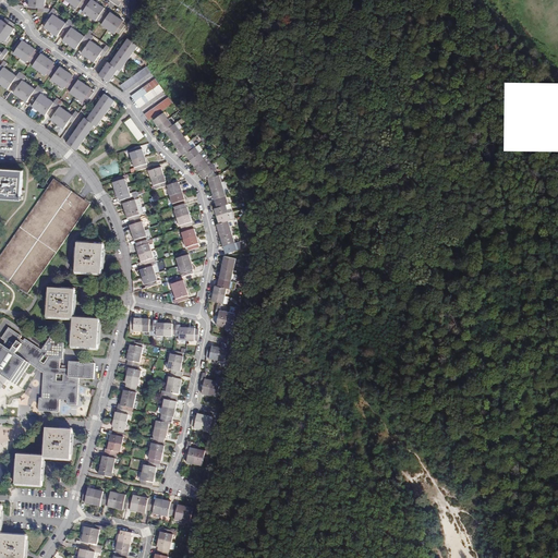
[(45,8),(46,0),(41,0),(29,0),(29,7),(38,8),(38,11),(49,13),(50,9),(45,8)]
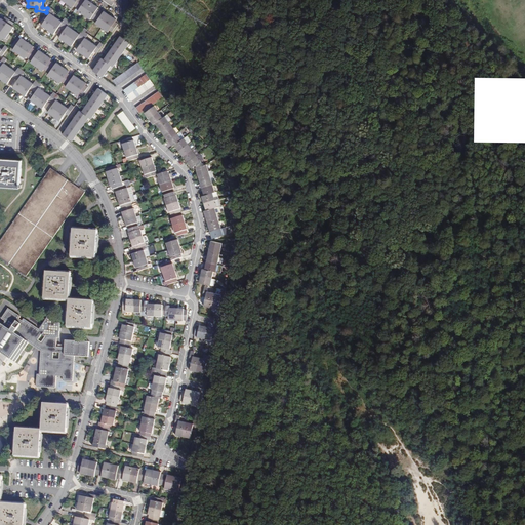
[(78,11),(84,15),(92,3),(87,0),(85,0),(85,1),(84,0),(81,0),(77,8),(79,9),(78,11)]
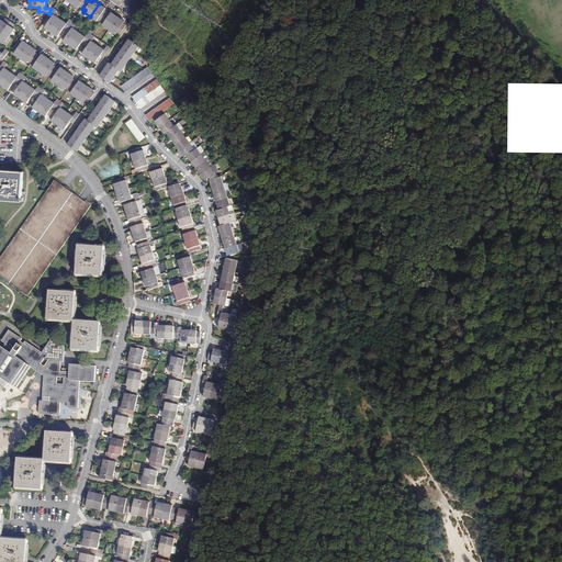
[(98,19),(101,21),(108,12),(104,10),(105,8),(99,3),(90,17),(97,21),(98,19)]
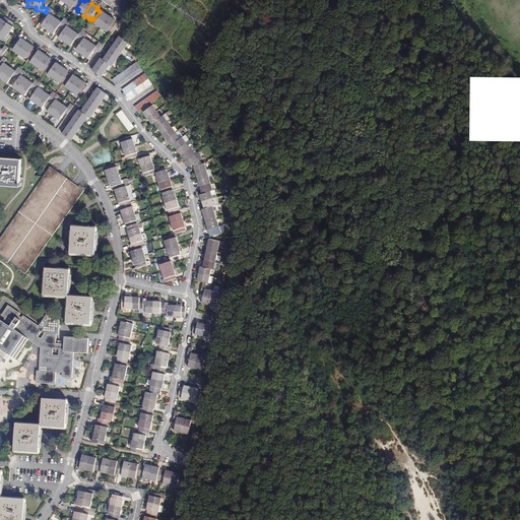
[(48,29),(56,18),(50,14),(53,9),(50,7),(44,16),(47,18),(42,25),(48,29)]
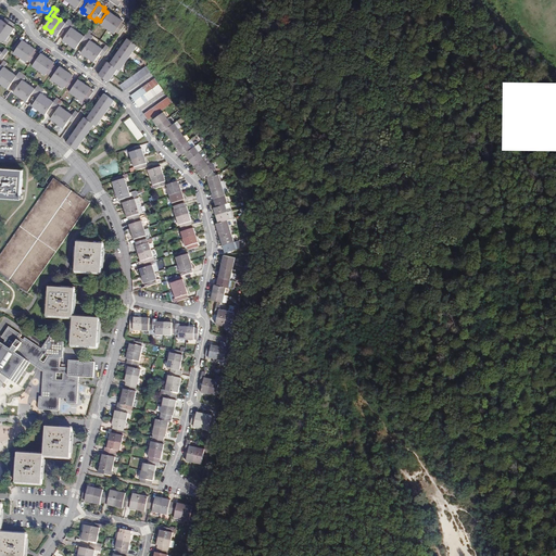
[(109,14),(106,12),(100,21),(100,22),(102,23),(101,25),(108,29),(116,16),(110,12),(109,14)]
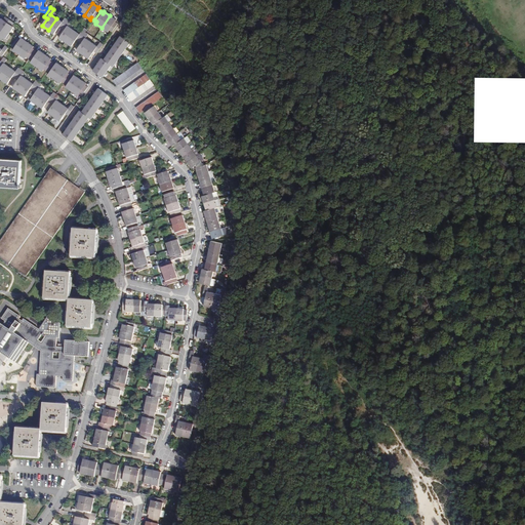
[(116,19),(110,15),(102,28),(103,28),(108,32),(109,30),(112,32),(118,24),(115,22),(116,19)]
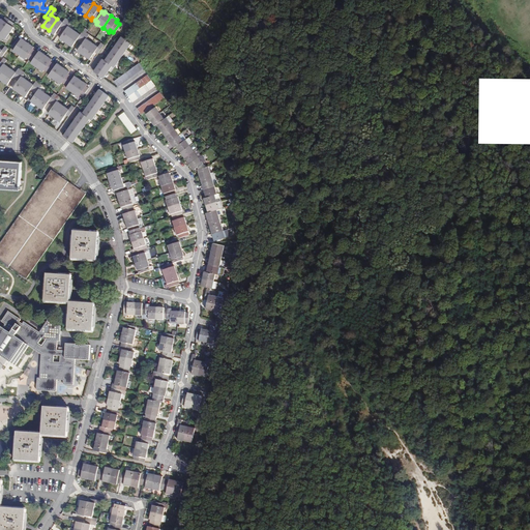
[(5,39),(13,27),(12,26),(15,23),(5,17),(3,20),(2,19),(0,21),(0,39),(1,41),(3,38),(5,39)]
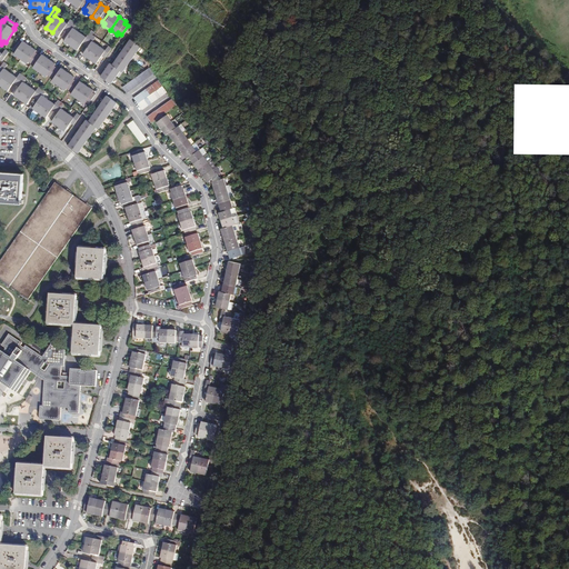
[(67,25),(61,20),(52,32),(59,37),(65,29),(67,31),(73,21),(70,19),(67,25)]
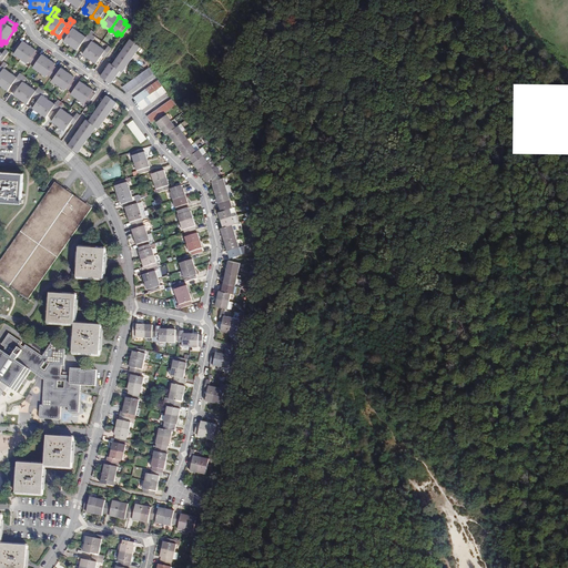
[(77,23),(73,21),(67,31),(70,33),(64,41),(71,46),(80,33),(73,29),(77,23)]
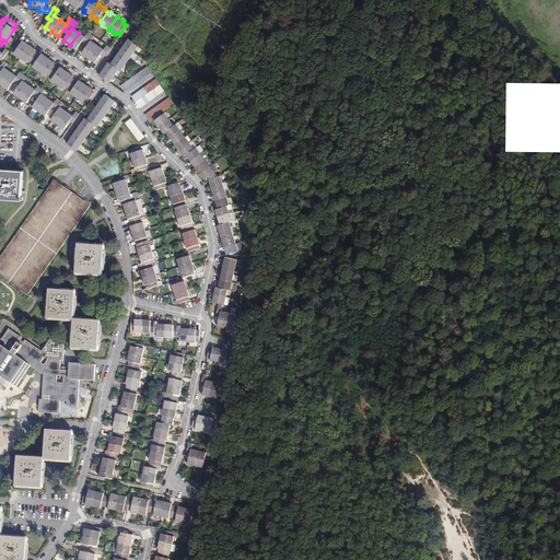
[(84,37),(79,33),(70,45),(77,49),(82,42),(84,44),(91,34),(88,32),(84,37)]
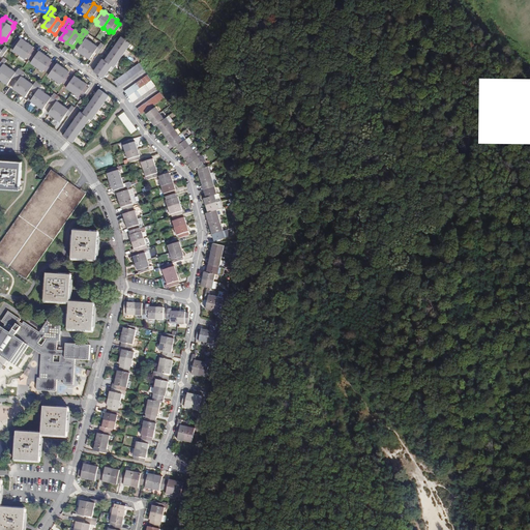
[(86,32),(80,41),(83,43),(78,51),(84,55),(92,42),(86,39),(89,34),(86,32)]
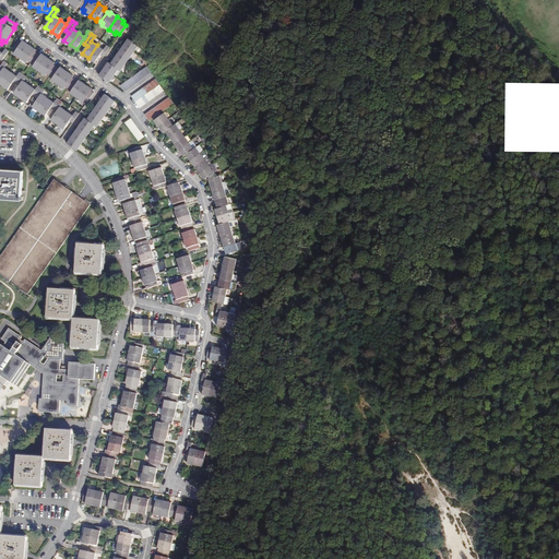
[(129,38),(110,64),(108,62),(99,75),(109,82),(118,70),(120,71),(139,46),(129,38)]
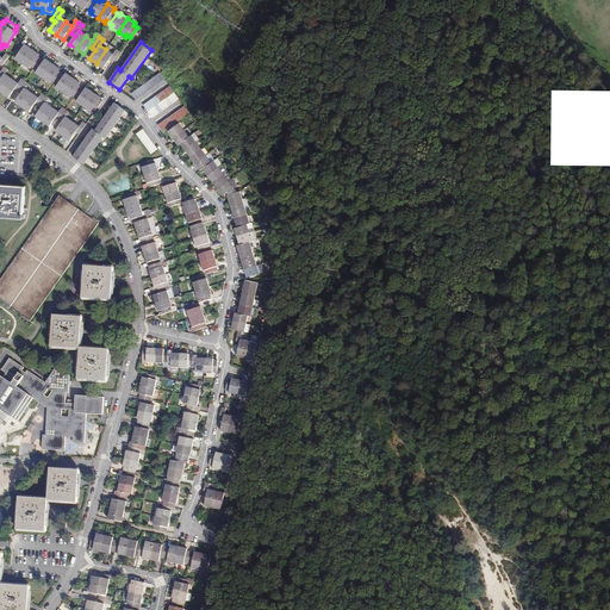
[(76,101),(91,111),(92,110),(95,112),(103,101),(99,99),(100,98),(86,87),(85,89),(79,85),(80,83),(66,73),(64,75),(58,70),(60,68),(45,58),(44,61),(37,56),(39,54),(25,44),(24,47),(20,44),(13,54),(17,56),(16,58),(29,68),(31,67),(37,70),(36,73),(50,82),(48,85),(55,89),(56,87),(70,97),(72,95),(78,99),(76,101)]
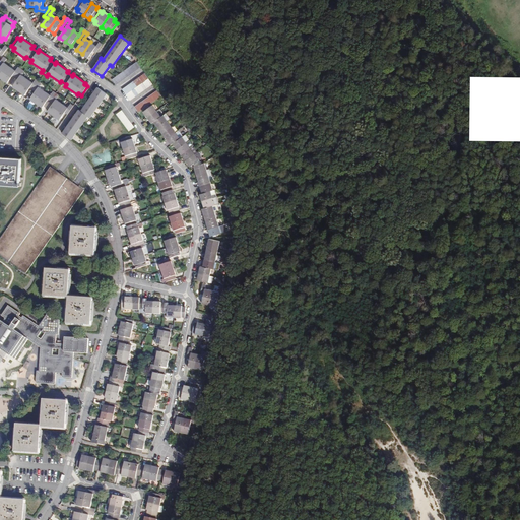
[(90,42),(82,54),(88,58),(93,51),(96,53),(103,44),(99,42),(96,46),(90,42)]
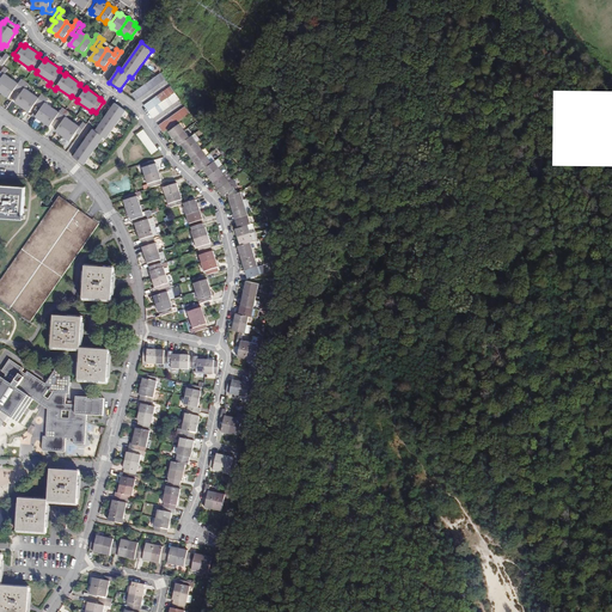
[(62,122),(56,130),(69,141),(77,132),(80,134),(87,124),(84,122),(80,127),(66,117),(69,112),(62,108),(60,112),(46,103),(49,98),(42,93),(38,98),(25,89),(29,84),(22,79),(18,84),(5,74),(8,69),(5,67),(0,73),(0,78),(1,79),(0,80),(0,91),(8,98),(14,90),(22,93),(16,103),(29,112),(35,104),(42,108),(36,117),(50,127),(56,118),(62,122)]
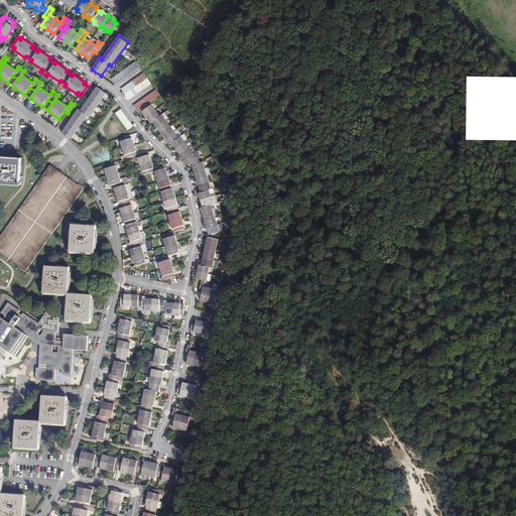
[(135,61),(110,80),(114,85),(139,67),(135,61)]
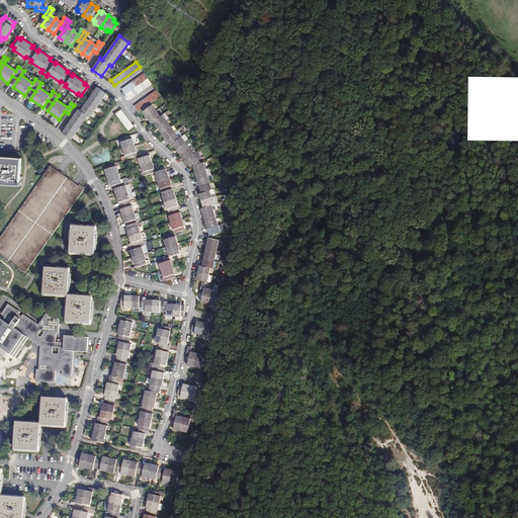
[(135,88),(137,86),(134,81),(122,89),(125,94),(128,92),(132,90),(135,88)]
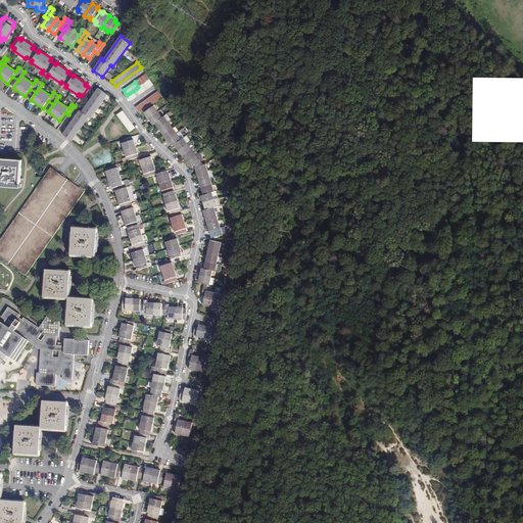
[(80,110),(63,134),(73,141),(89,116),(91,119),(107,95),(98,88),(82,111),(80,110)]
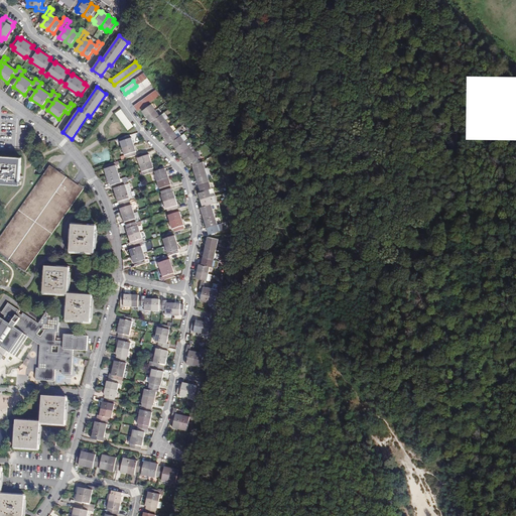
[(156,90),(139,102),(136,104),(134,106),(138,111),(140,109),(160,95),(156,90)]
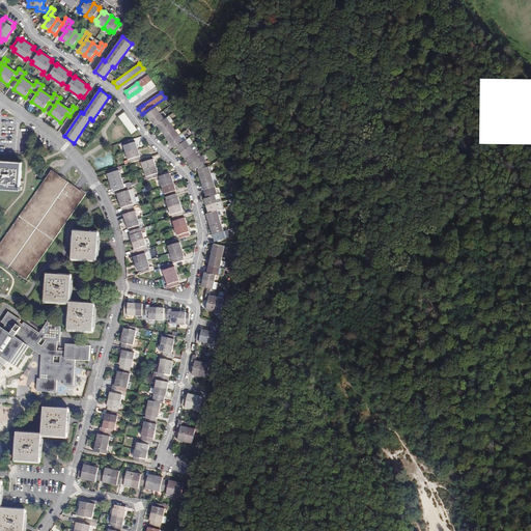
[(156,127),(158,124),(165,119),(156,107),(146,114),(156,127)]
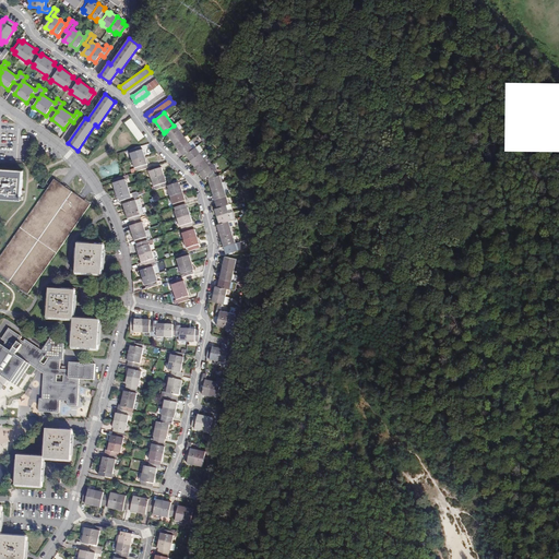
[(145,137),(138,128),(135,125),(131,119),(126,123),(134,135),(139,141),(145,137)]
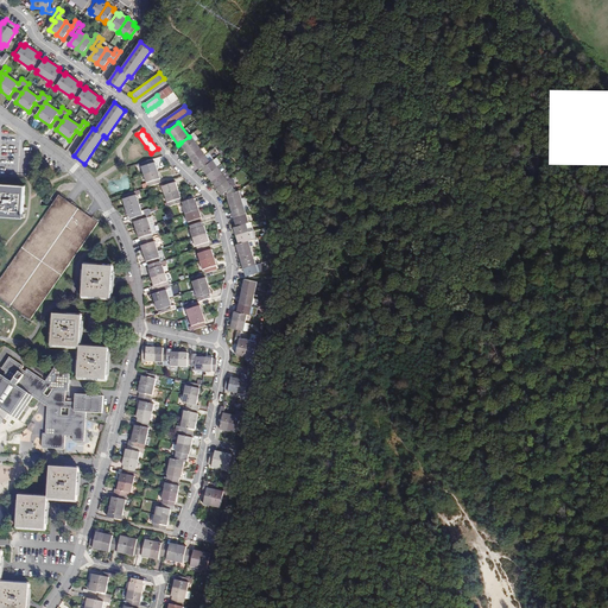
[(201,170),(203,168),(211,162),(206,154),(196,141),(191,134),(189,137),(181,143),(201,170)]
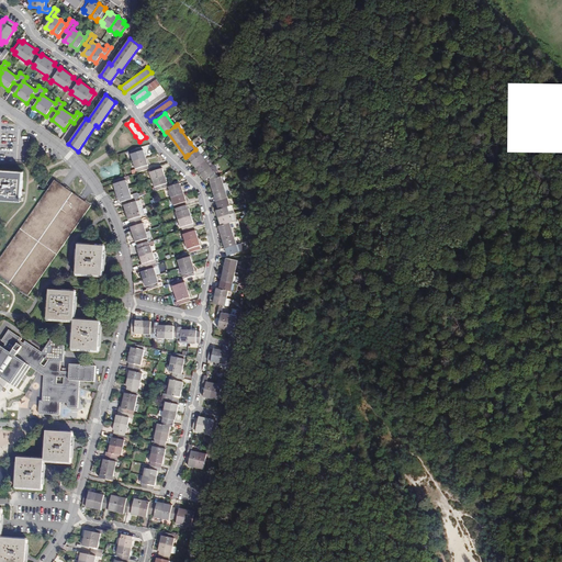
[(148,166),(144,150),(143,150),(142,147),(131,150),(132,154),(131,155),(136,169),(137,169),(138,172),(149,169),(148,166)]
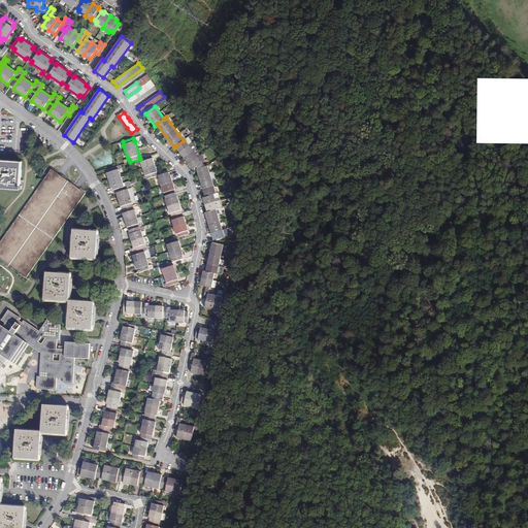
[(196,167),(197,168),(206,166),(204,159),(203,157),(200,155),(198,157),(194,151),(190,145),(186,139),(184,140),(176,145),(193,169),(196,167)]
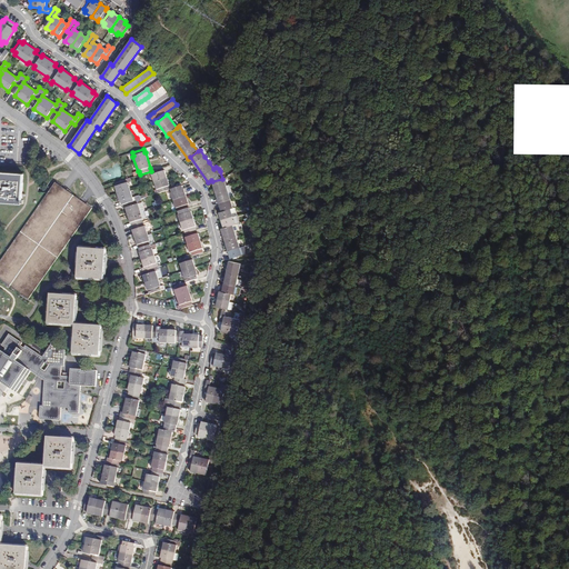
[(170,186),(165,171),(163,168),(152,171),(153,175),(152,175),(157,190),(155,190),(156,195),(170,190),(169,186),(170,186)]
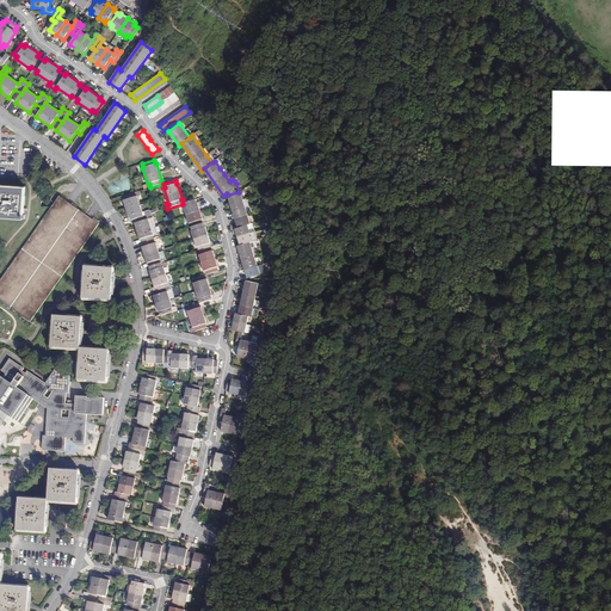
[(0,216),(24,218),(24,215),(25,186),(0,184),(0,216)]
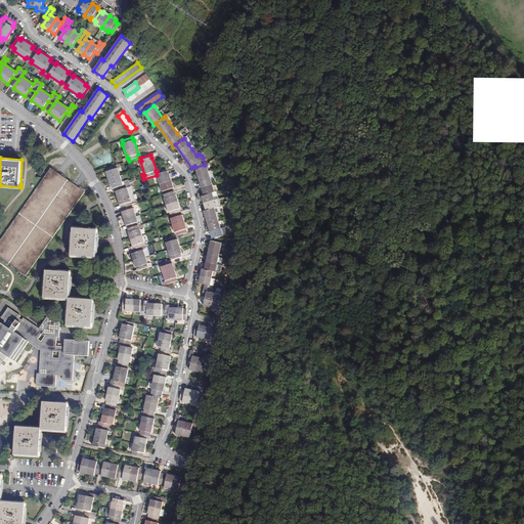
[(207,164),(205,165),(195,167),(205,194),(215,191),(211,178),(209,171),(207,164)]
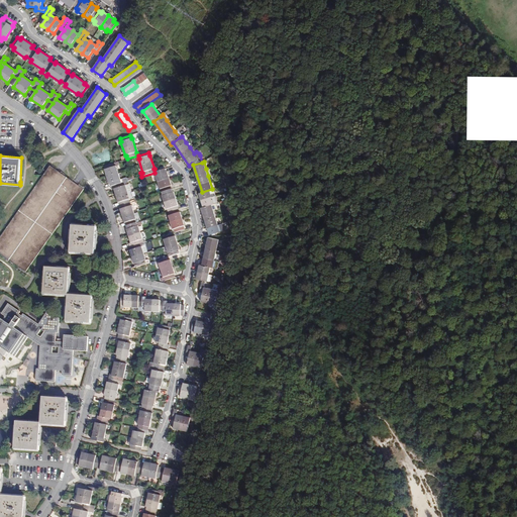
[(111,187),(124,182),(128,181),(127,179),(127,178),(121,180),(116,166),(116,167),(115,163),(105,166),(106,170),(105,170),(109,184),(110,184),(111,187)]
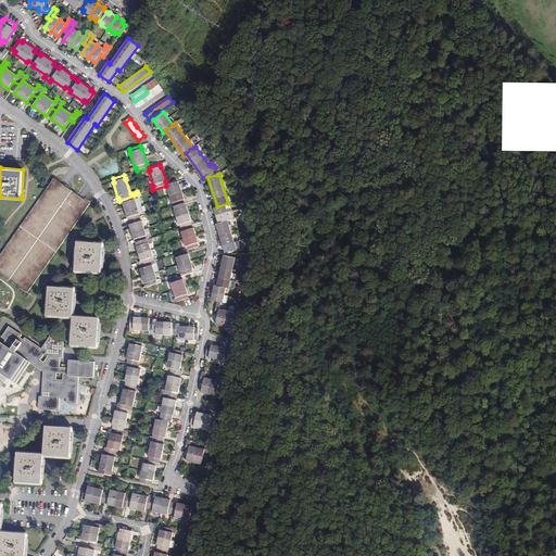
[(28,292),(90,203),(89,202),(90,201),(85,198),(85,199),(77,194),(73,191),(72,190),(64,185),(60,181),(61,180),(55,177),(55,179),(54,178),(0,254),(0,272),(21,287),(23,288),(22,289),(26,292),(27,291),(28,292)]
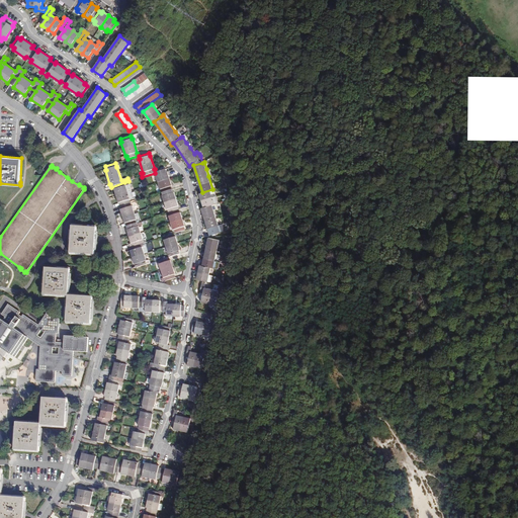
[(161,189),(162,192),(172,189),(171,186),(172,186),(168,172),(167,172),(166,169),(156,172),(157,175),(156,176),(161,189)]
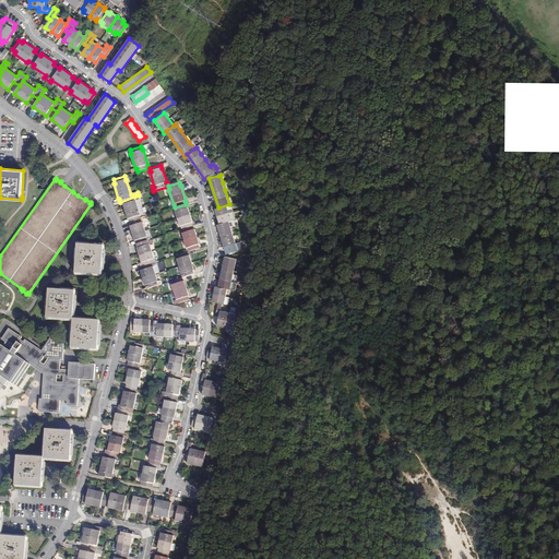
[(129,219),(130,223),(141,219),(140,215),(141,215),(139,207),(137,201),(134,197),(120,202),(121,205),(123,204),(128,219),(129,219)]
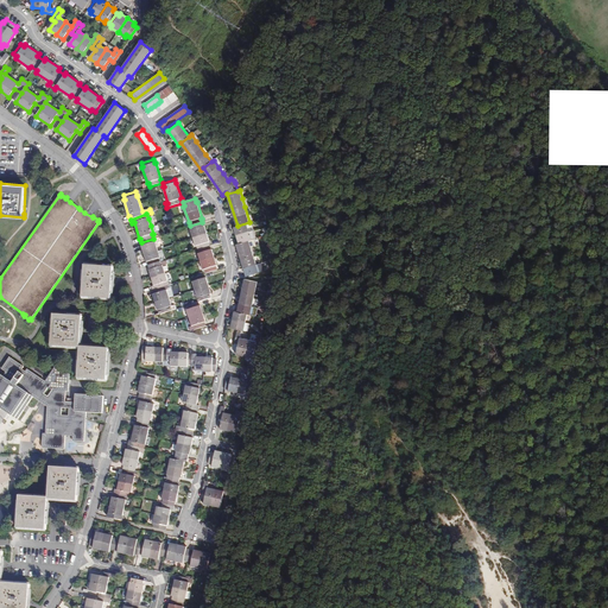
[(198,249),(210,246),(209,242),(210,242),(204,226),(203,226),(202,222),(190,226),(191,229),(191,230),(196,246),(197,246),(198,249)]
